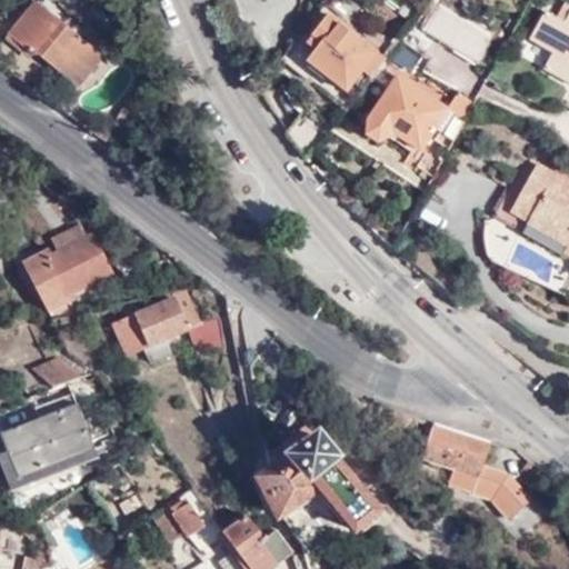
[(31,0),(5,36),(29,56),(31,52),(73,86),(99,53),(31,0)]
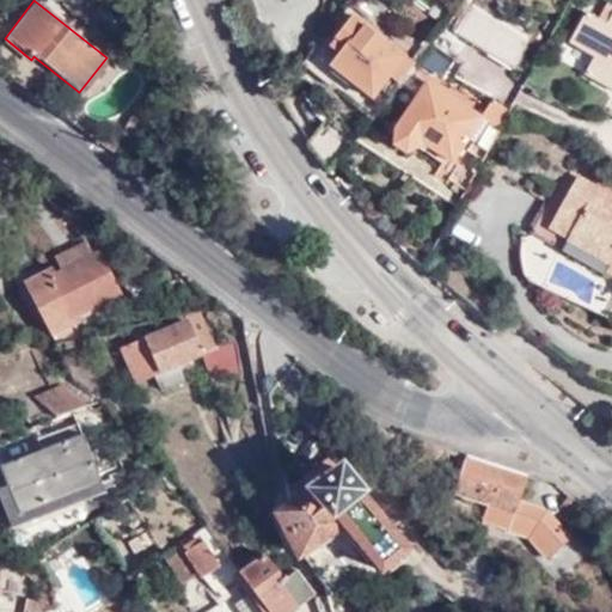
[(390,75),(398,81),(414,61),(354,12),(334,38),(343,46),(329,63),(372,97),(390,75)]
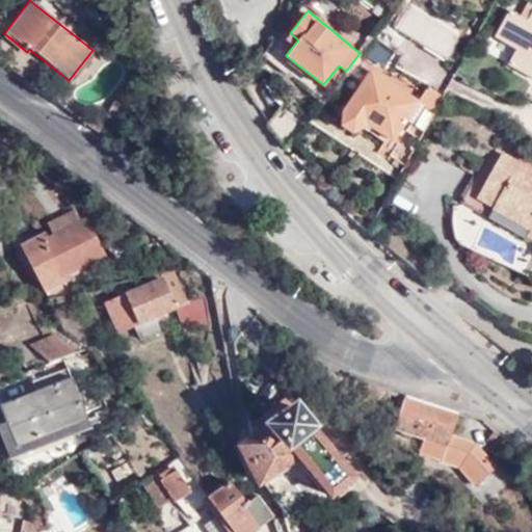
[(511,10),(496,35),(517,49),(508,62),(531,76),(531,81),(523,97),(531,101),(531,11),(527,20),(511,10)]
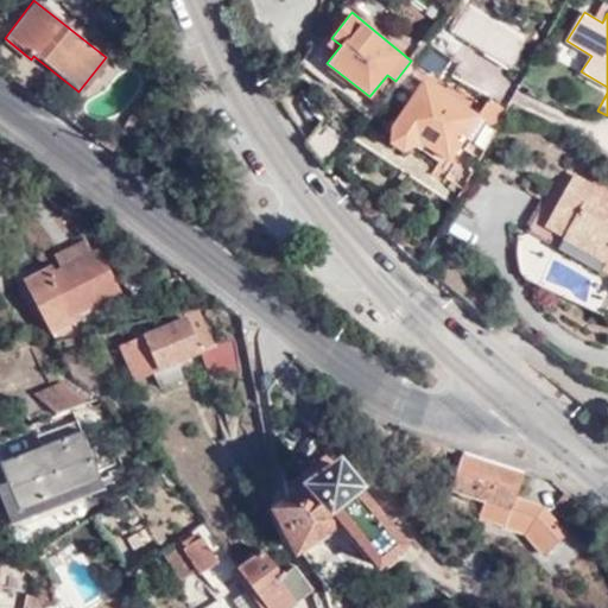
[(473,40),(486,49),(499,25),(486,17),(473,40)]
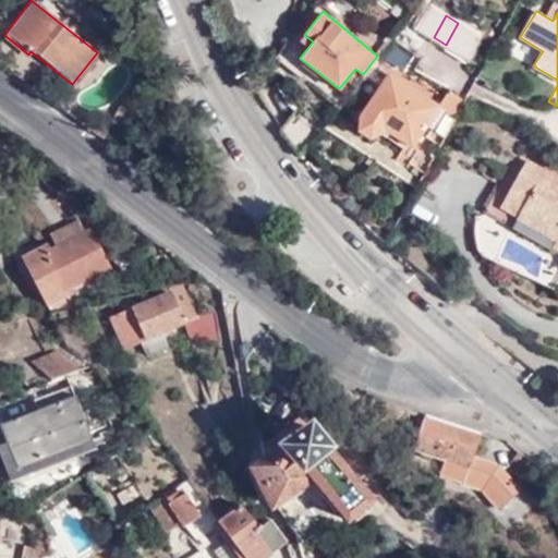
[(484,37),(458,23),(446,45),(471,60),(484,37)]
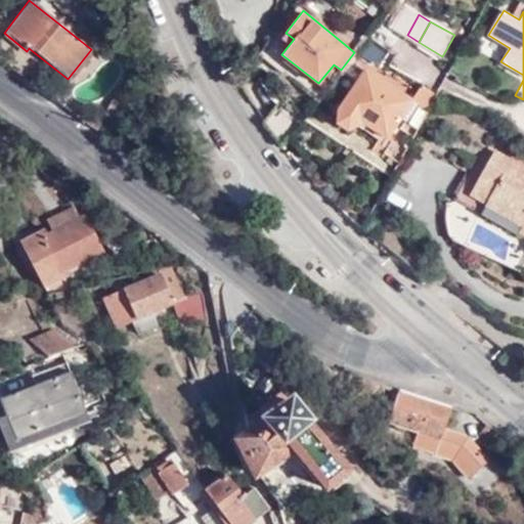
[(365,70),(338,110),(337,124),(346,130),(357,123),(360,120),(387,137),(411,101),(365,70)]
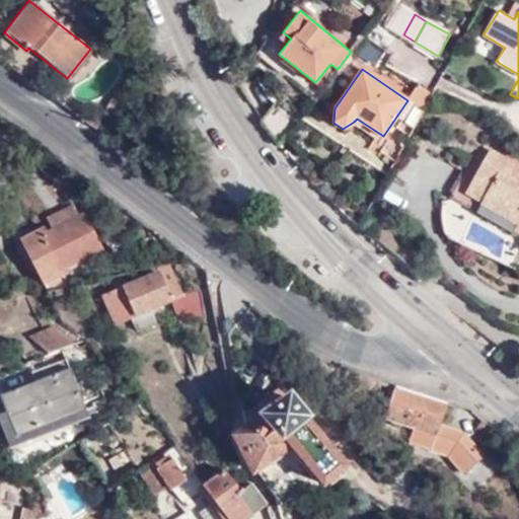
[(408,100),(423,107),(432,92),(416,84),(408,100)]
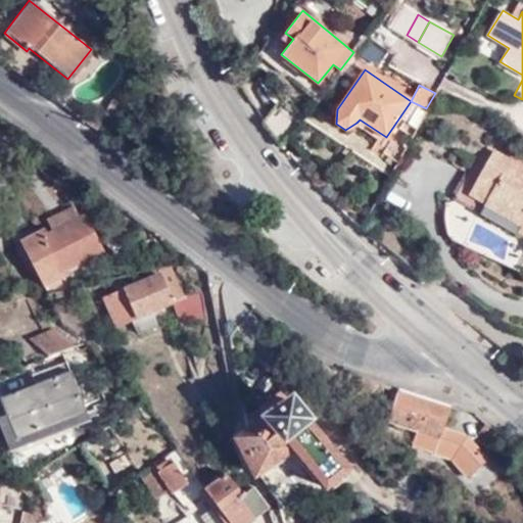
[(99,125),(104,116),(92,107),(86,114),(99,125)]
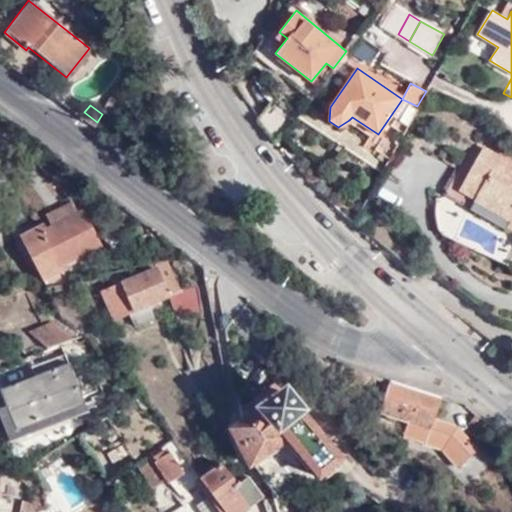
[(277,142),(259,115),(257,117),(275,144),(277,142)]
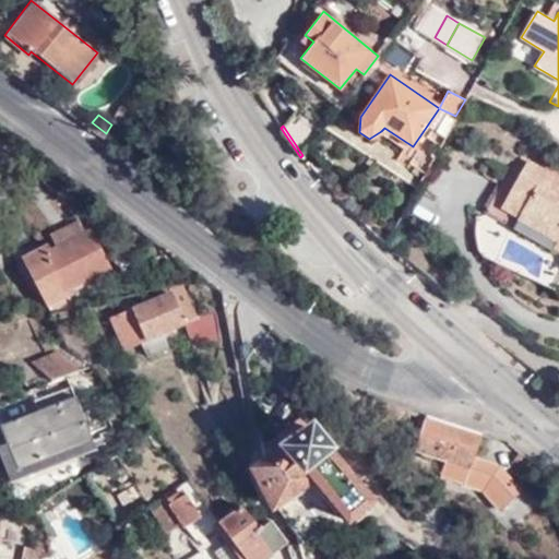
[(558,178),(528,161),(513,187),(503,181),(486,211),(550,249),(554,244),(558,247),(558,178)]
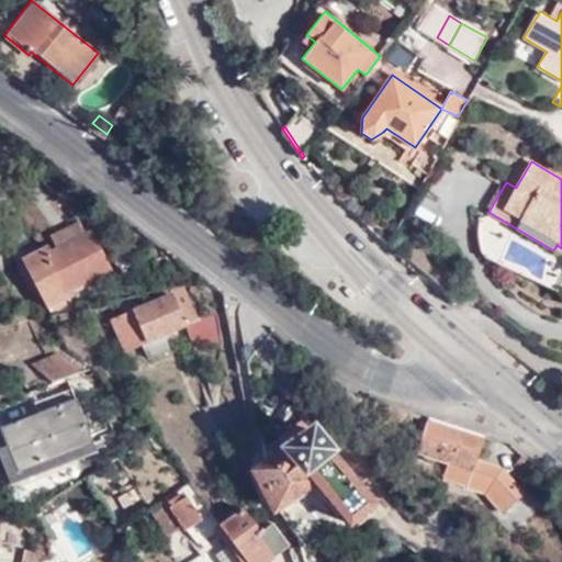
[(55,250),(86,235),(78,221),(48,236),(55,250)]
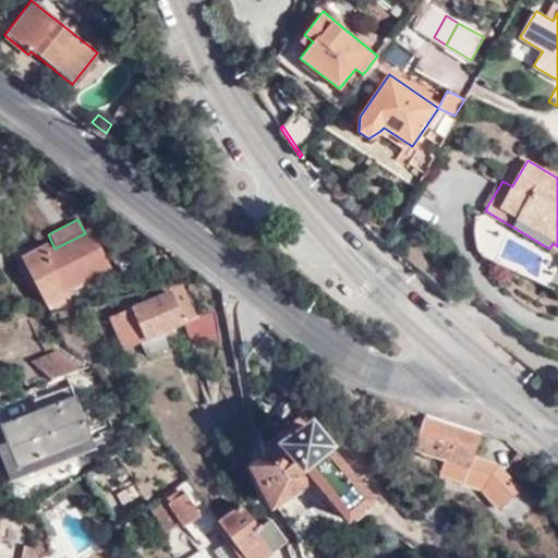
[(89,231),(85,233),(55,249),(56,250),(50,252),(45,244),(21,257),(46,305),(71,291),(68,286),(106,266),(89,231)]
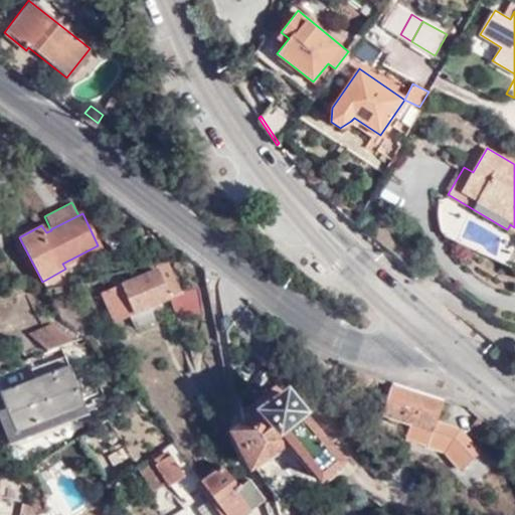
[(169,287),(179,283),(166,253),(162,253),(153,258),(158,268),(101,294),(114,323),(171,298),(174,297),(173,295),(173,294),(169,287)]
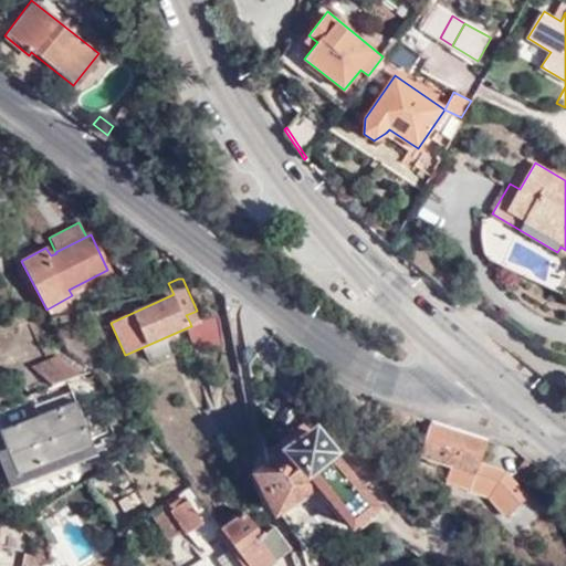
[(199,357),(221,347),(216,313),(190,324),(191,326),(188,327),(199,357)]
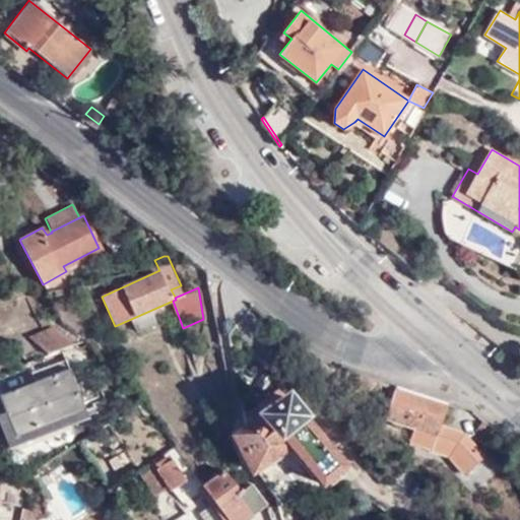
[(49,353),(73,344),(52,325),(27,334),(49,353)]
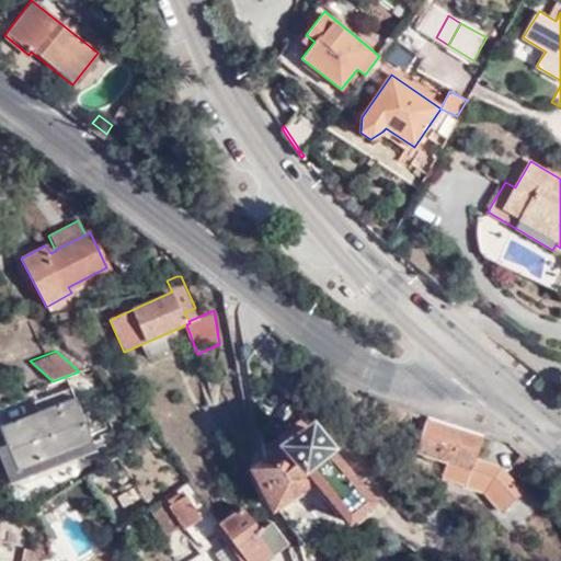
[(95,388),(88,367),(79,371),(53,381),(33,389),(39,412),(0,426),(0,430),(7,445),(0,447),(0,460),(10,484),(95,449),(73,397),(95,388)]
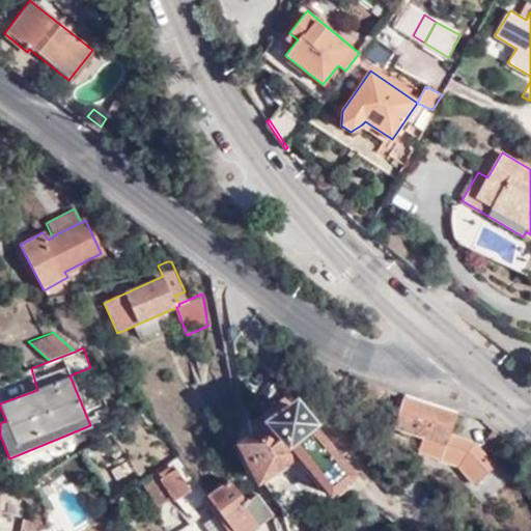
[(393,427),(445,444),(440,458),(458,465),(474,482),(493,467),(472,443),(449,436),(457,411),(404,395),(403,394),(393,427)]
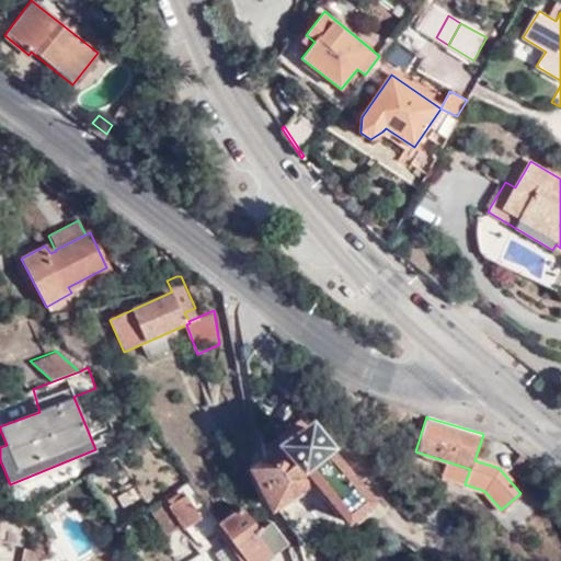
[(270,443),(261,449),(263,465),(254,471),(275,511),(281,507),(316,483),(343,514),(352,524),(376,503),(302,418),(278,436),(288,447),(278,456),(270,443)]
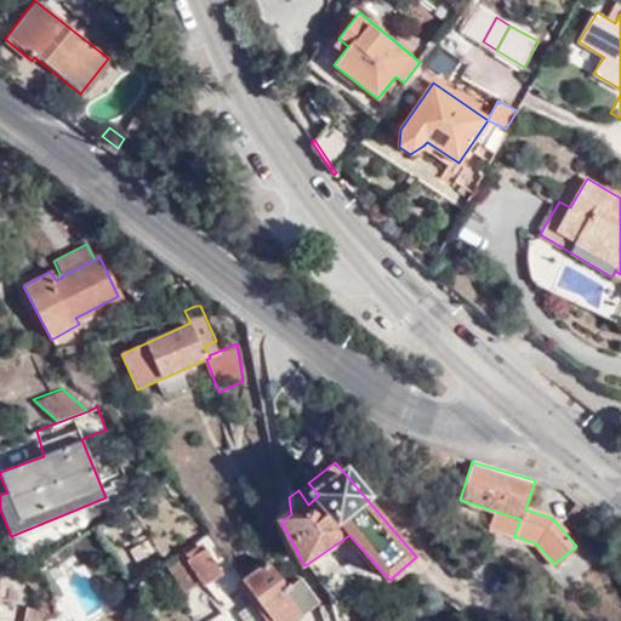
[(569,513),(581,524),(590,513),(588,510),(579,501),(569,513)]
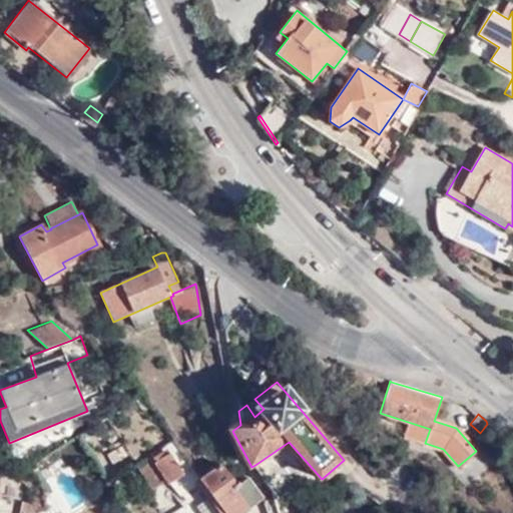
[(251,467),(272,491),(280,499),(314,470),(289,442),(257,464),(251,467)]
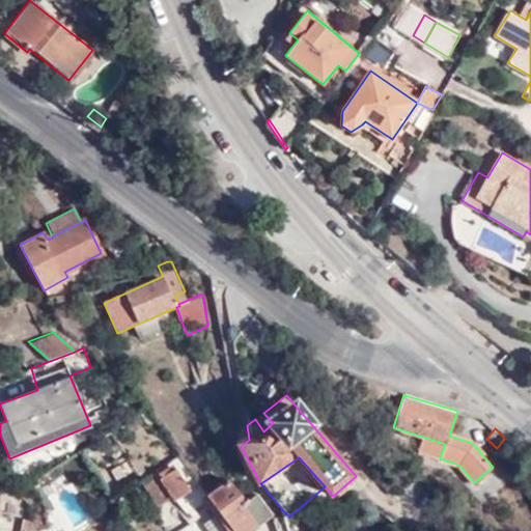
[(205,530),(195,518),(205,511),(175,468),(159,479),(171,497),(172,496),(190,522),(176,530),(205,530)]
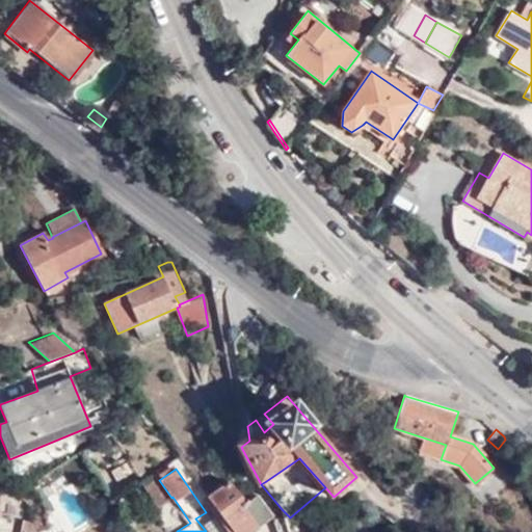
[(171,498),(159,480),(154,471),(140,479),(158,505),(171,498)]
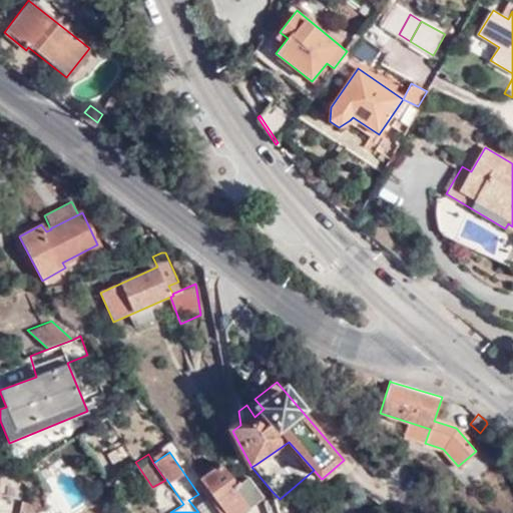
[(224,512),(242,512),(248,509),(233,489),(238,485),(221,464),(200,480),(224,512)]
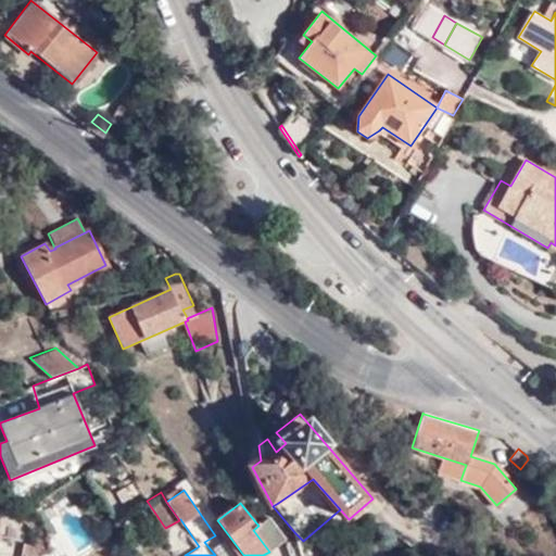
[(269,552),(285,540),(283,539),(269,517),(258,526),(253,530),(269,552)]
